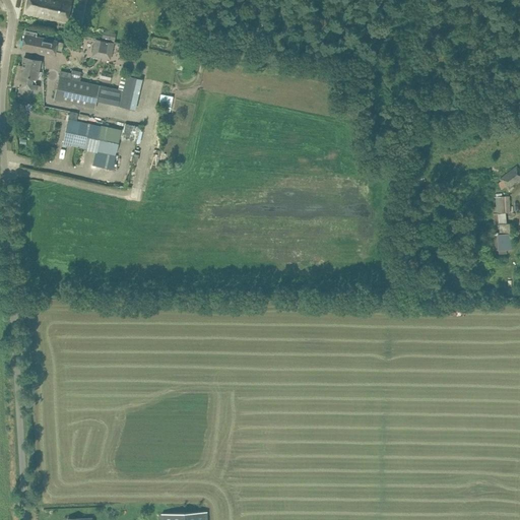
[(27,0),(25,13),(40,16),(40,17),(67,22),(71,1),(64,0),(27,0)]
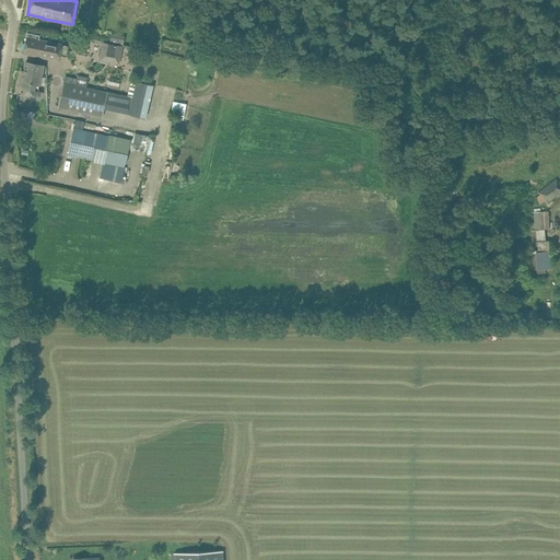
[(23,54),(58,60),(59,55),(66,57),(68,46),(38,39),(39,35),(27,33),(23,54)]
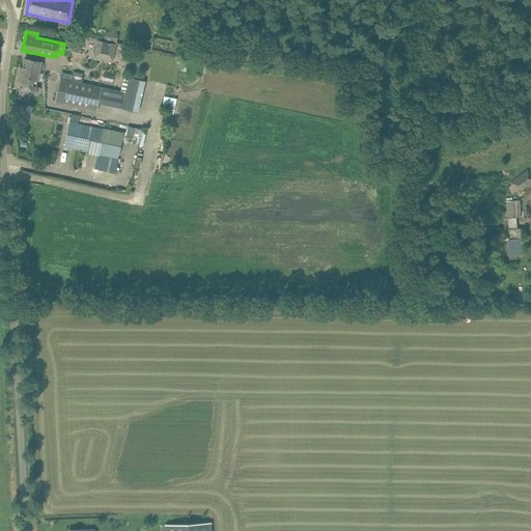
[(93,58),(103,59),(106,63),(112,60),(116,44),(105,40),(104,44),(96,43),(93,58)]
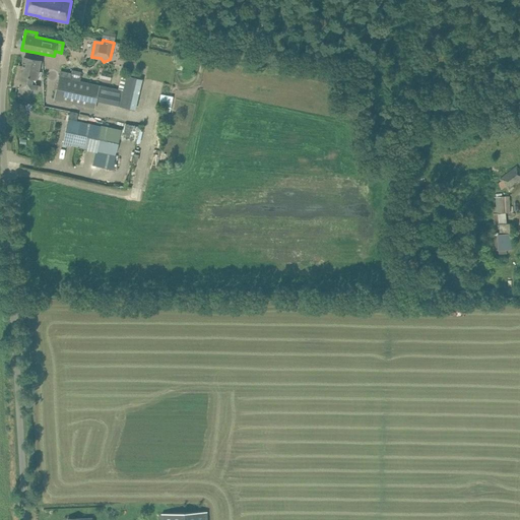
[(15,84),(39,89),(40,85),(35,84),(40,61),(24,57),(20,74),(17,74),(15,84)]
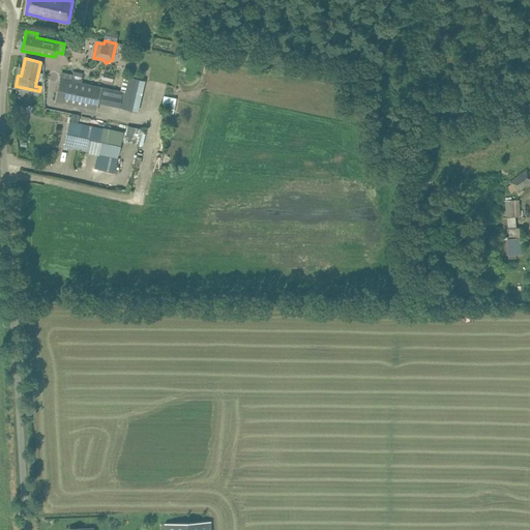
[(128,77),(124,92),(81,82),(82,79),(74,77),(75,75),(61,71),(55,102),(96,112),(98,104),(137,112),(143,80),(128,77)]
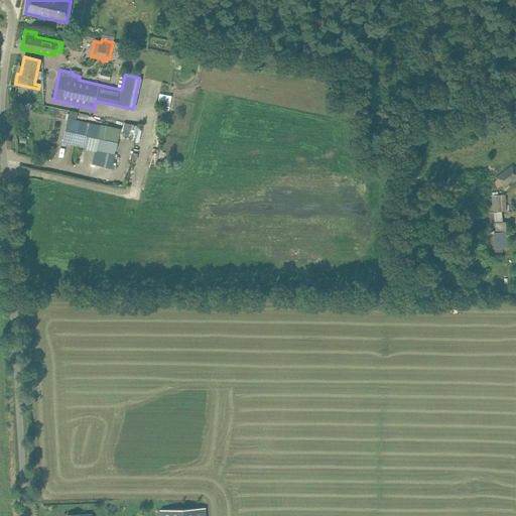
[(113,162),(120,130),(76,120),(78,112),(70,110),(68,118),(61,145),(66,146),(67,143),(88,148),(88,150),(95,151),(94,158),(104,160),(101,172),(107,173),(109,161),(113,162)]
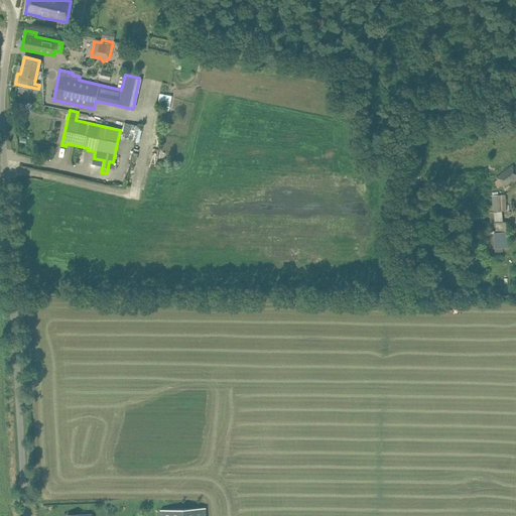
[(124,121),(120,135),(138,140),(142,127),(124,121)]
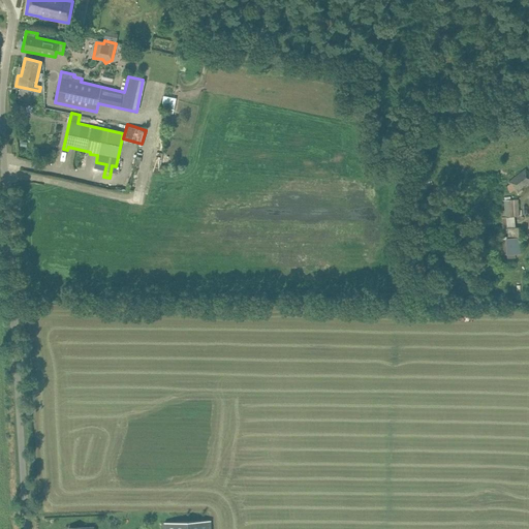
[(517,191),(528,181),(528,173),(526,169),(509,182),(517,191)]
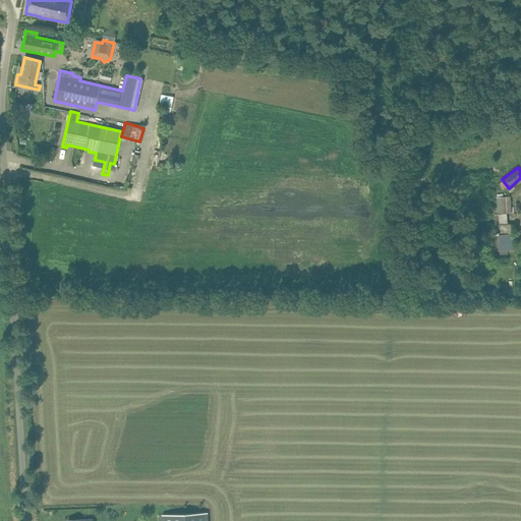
[(507,214),(494,215),(495,225),(500,225),(501,233),(494,234),(495,236),(488,237),(490,250),(495,250),(495,251),(513,249),(511,224),(508,224),(507,214)]
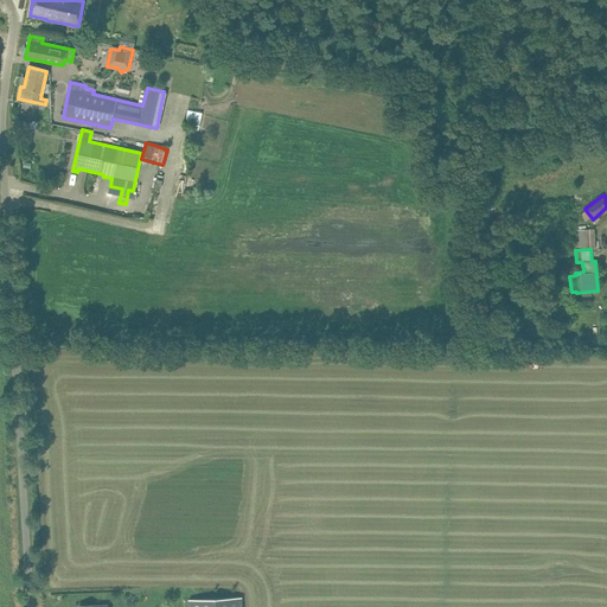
[(575,315),(575,331),(588,331),(587,315),(575,315)]
